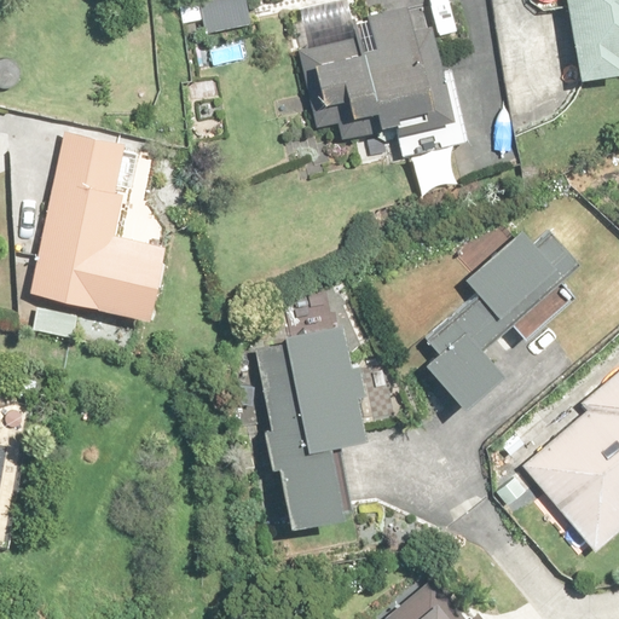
[(385,126),(404,120),(406,129),(455,114),(417,0),(397,0),(368,10),(381,50),(353,59),(347,41),(301,56),(307,75),(317,71),(328,106),(348,99),(354,117),(379,109),(385,126)]
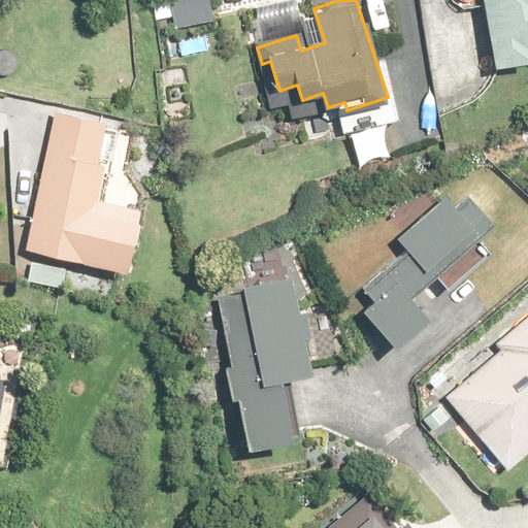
[(527,0),(486,0),(497,66),(527,61),(527,0)]
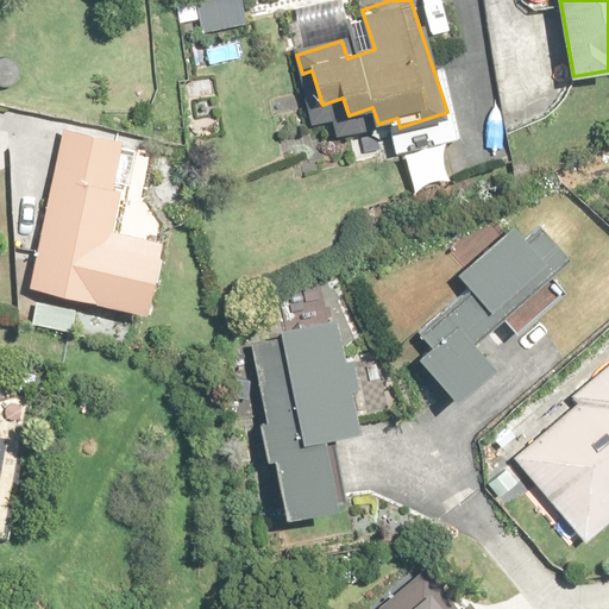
[(74,333),(82,297),(155,313),(170,242),(115,231),(124,190),(115,188),(125,140),(66,127),(31,287),(39,289),(32,324),(74,333)]
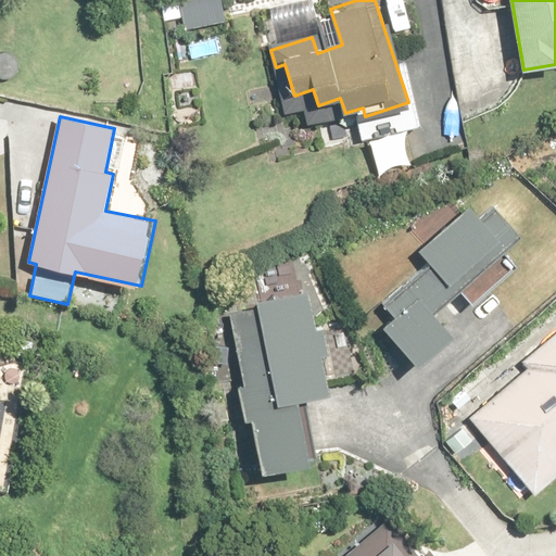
[(434,310),(457,290),(472,306),(518,267),(503,251),(519,237),(495,209),(483,218),(472,206),(419,251),(430,264),(383,304),(396,318),(386,327),(418,365),(455,333),(434,310)]
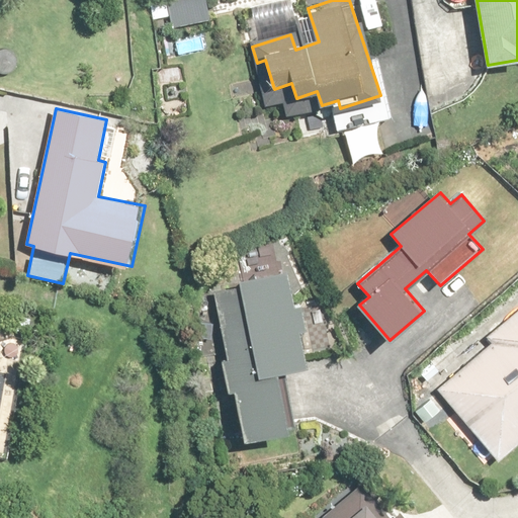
[(210,310),(223,367),(217,369),(224,401),(230,400),(240,451),(288,441),(277,390),(293,386),(274,296),(210,310)]
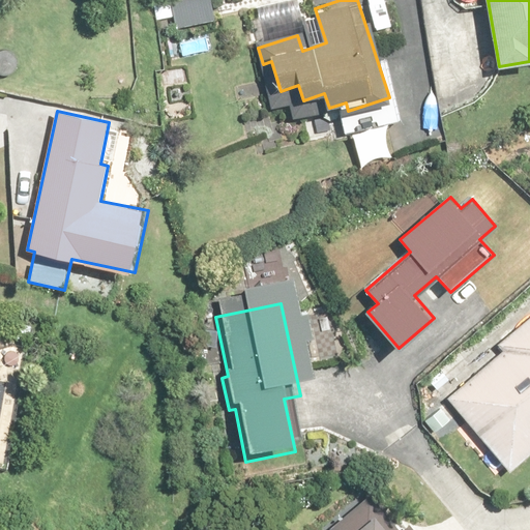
[(529,318),(499,347),(503,351),(449,399),(514,473),(529,459),(529,318)]
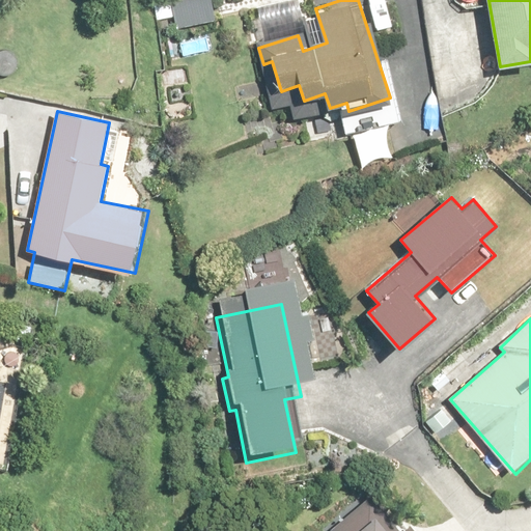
[(414,530),(413,529),(410,530),(399,530),(370,497),(331,530),(414,530)]
